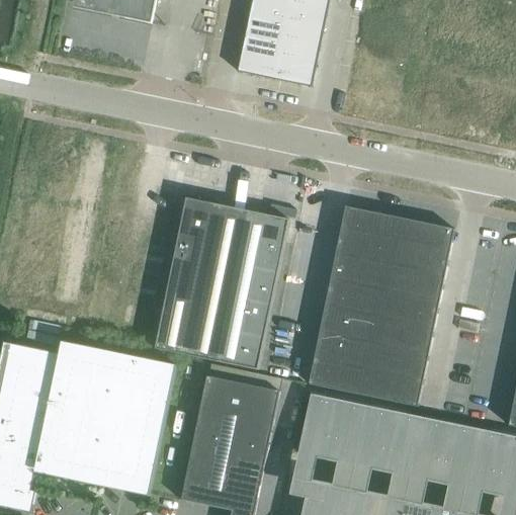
[(122,16),(151,22),(155,0),(78,0),(78,2),(123,11),(122,16)]
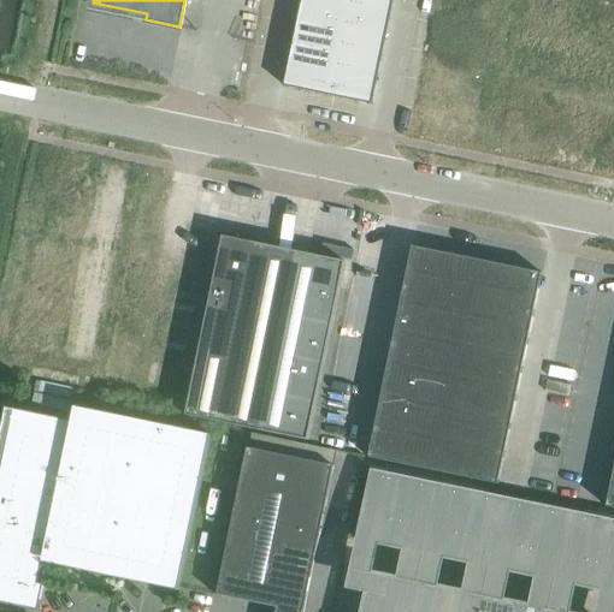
[(299,0),(282,84),(370,102),(390,0),(299,0)]
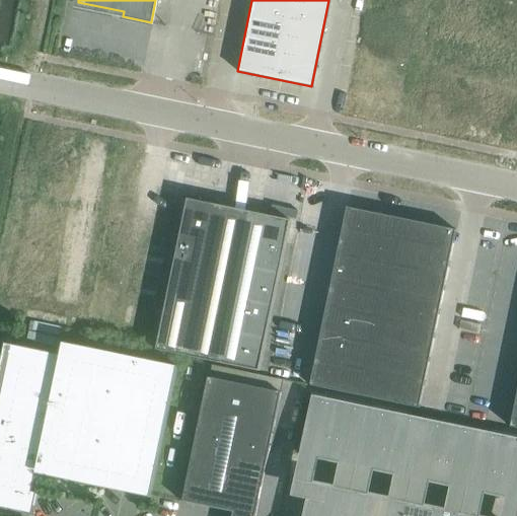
[(154,348),(217,361),(257,369),(289,219),(287,219),(286,224),(246,216),(215,209),(216,205),(193,200),(192,205),(187,204),(188,198),(186,198),(154,348)]
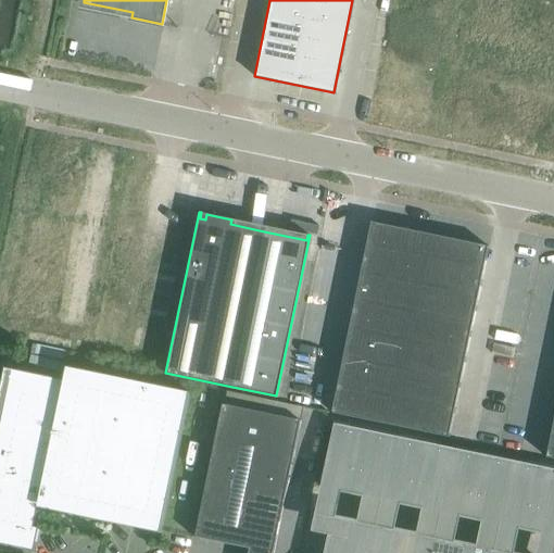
[(330,412),(448,436),(487,244),(370,221),(330,412)]
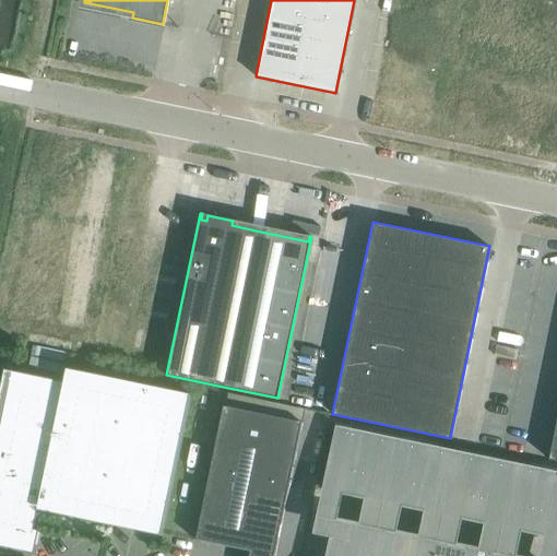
[(0,545),(33,553),(38,528),(33,527),(36,510),(42,511),(43,504),(160,528),(157,534),(161,534),(190,391),(67,365),(66,367),(70,368),(67,381),(3,368),(0,382),(0,545)]
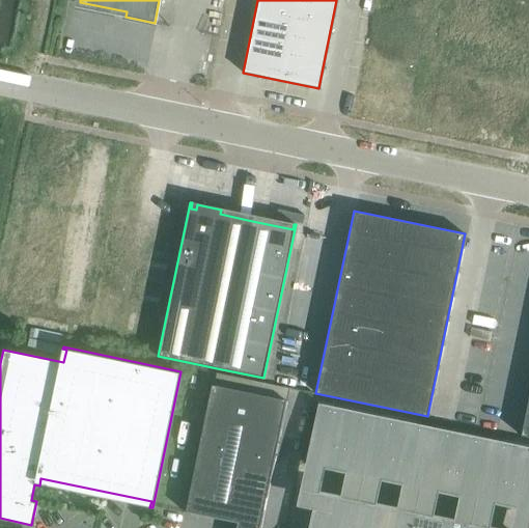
[(185,511),(237,522),(235,527),(258,527),(285,399),(211,384),(185,511)]
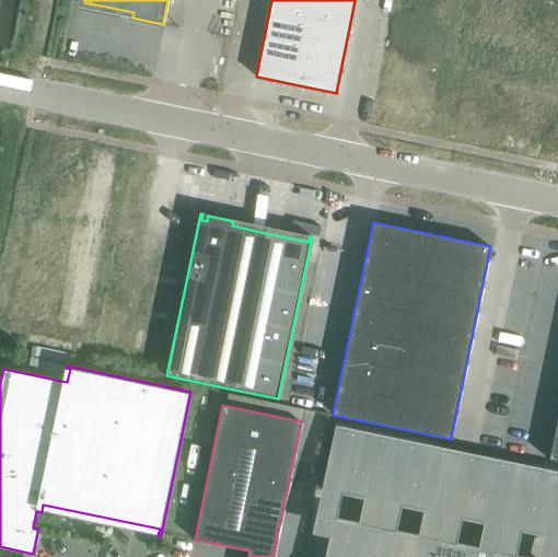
[(339,492),(325,556),(541,556),(546,536),(557,537),(557,471),(335,425),(322,489),(339,492)]
